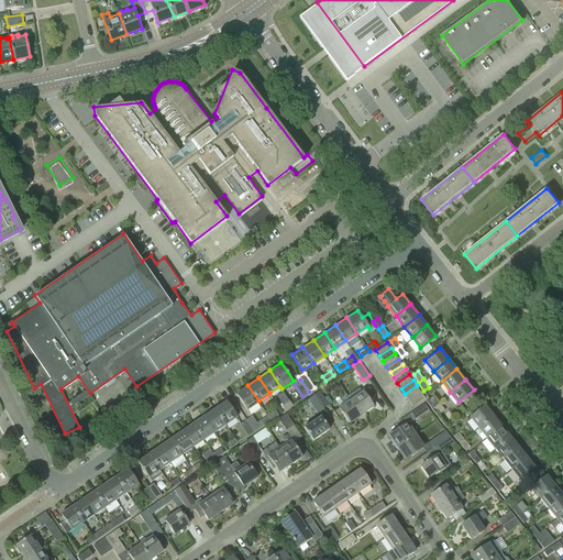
[(258,401),(247,385),(236,393),(247,408),(258,401)]
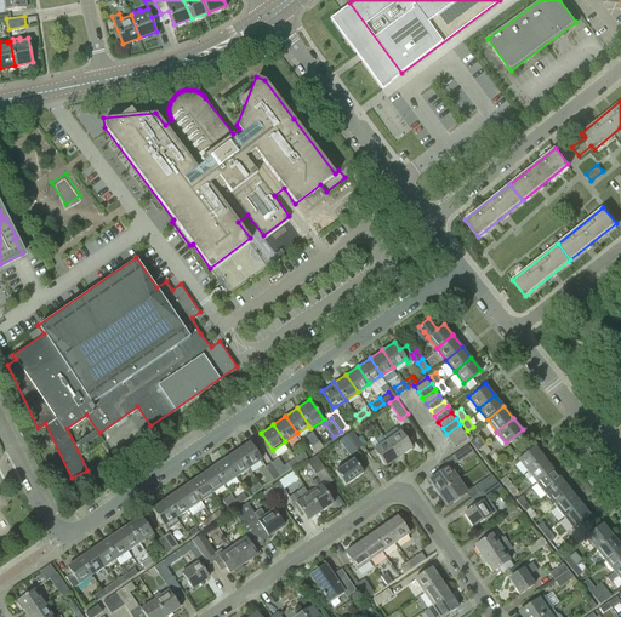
[(405,426),(386,438),(398,456),(411,446),(406,440),(414,435),(408,424),(405,426)]
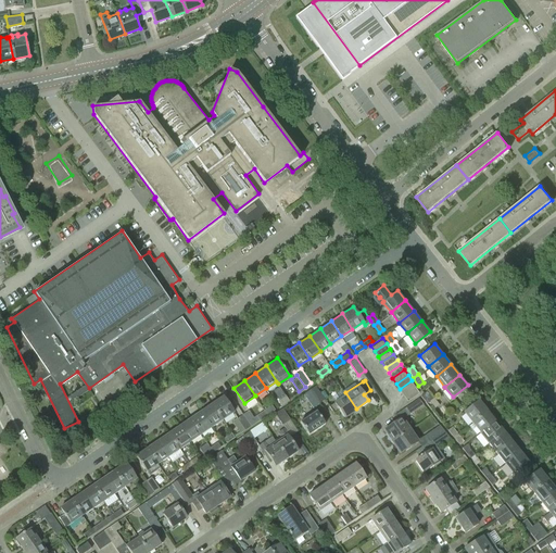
[(412,380),(400,389),(404,393),(415,386),(412,380)]
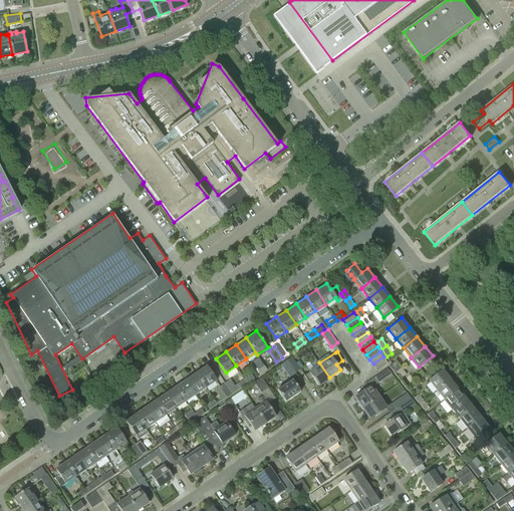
[(285,358),(294,371),(300,367),(291,354),(285,358)]
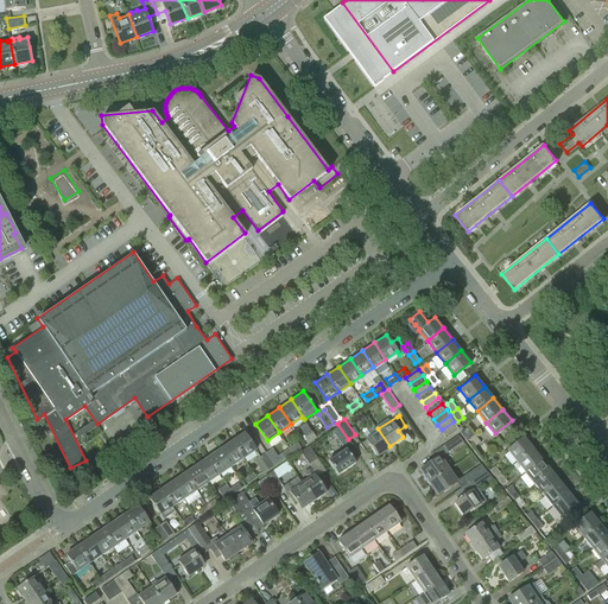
[(305,434),(312,430),(305,420),(298,425),(305,434)]
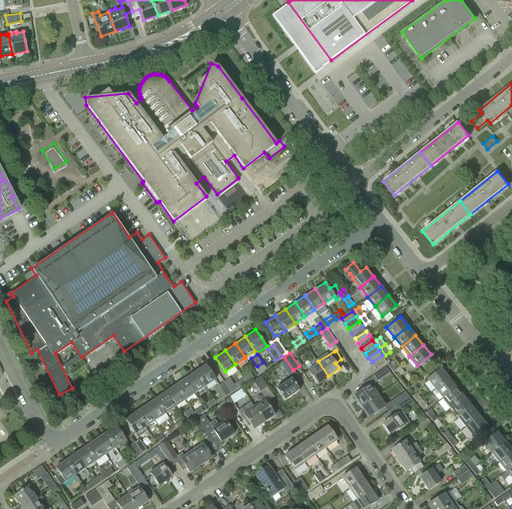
[(386,360),(382,355),(372,362),(375,368),(386,360)]
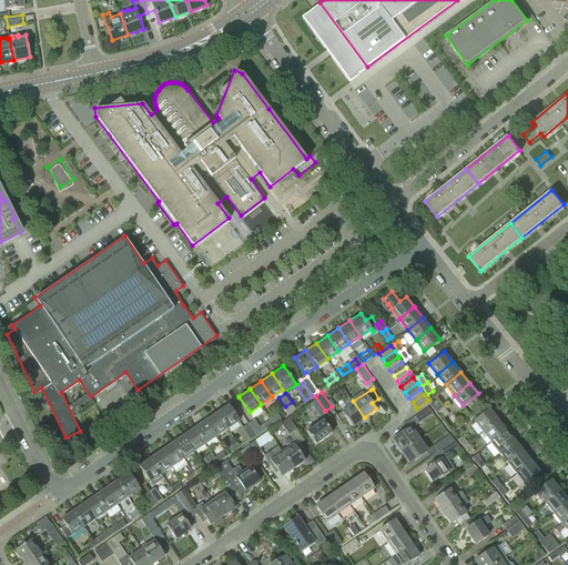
[(325,411),(315,396),(310,401),(318,414),(325,411)]
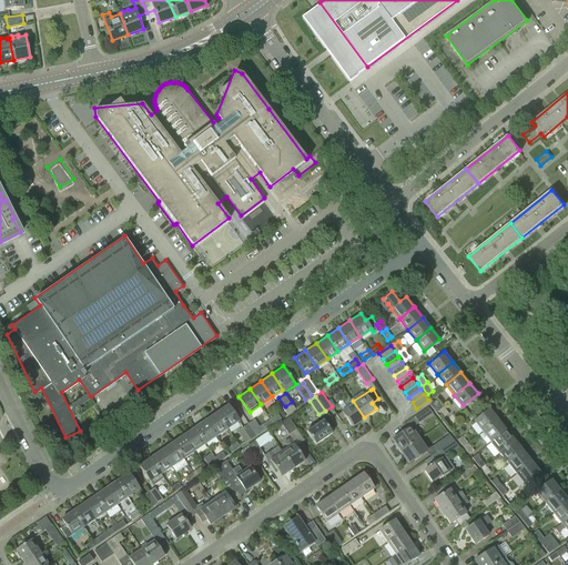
[(435,411),(443,404),(437,396),(432,401),(429,403),(435,411)]
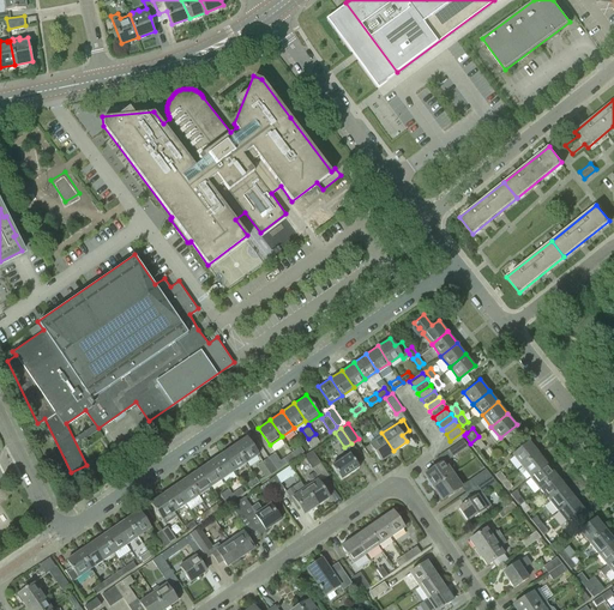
[(393,451),(381,433),(363,446),(369,454),(374,450),(380,459),(393,451)]
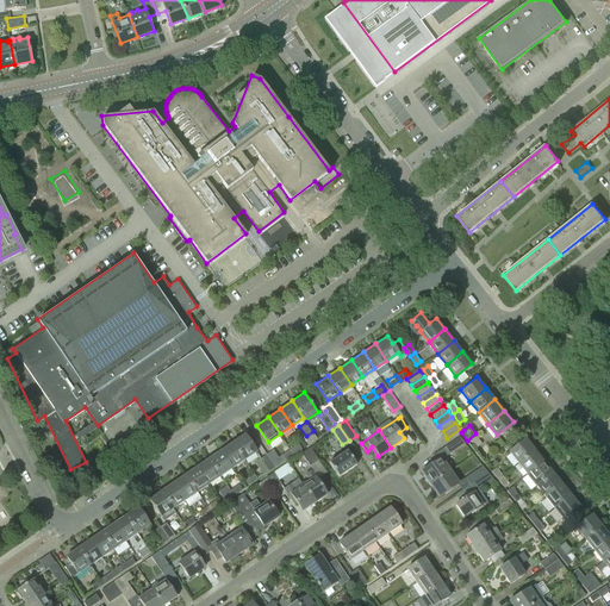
[(309,443),(317,437),(313,431),(304,437),(309,443)]
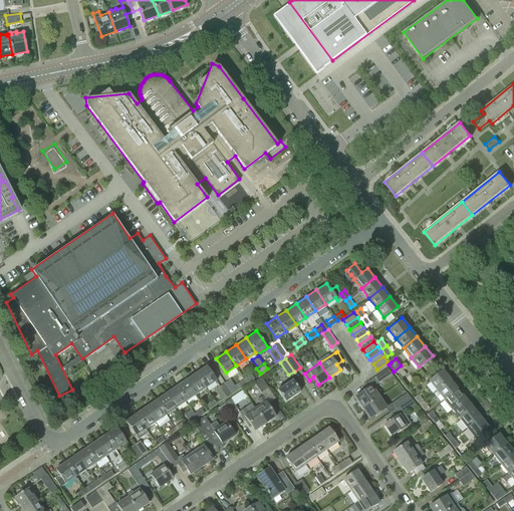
[(196,371),(205,387),(216,379),(206,364),(196,371)]
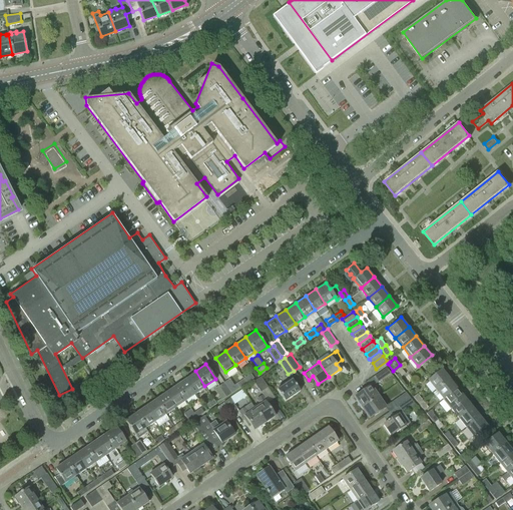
[(400,365),(393,371),(398,377),(405,372),(400,365)]
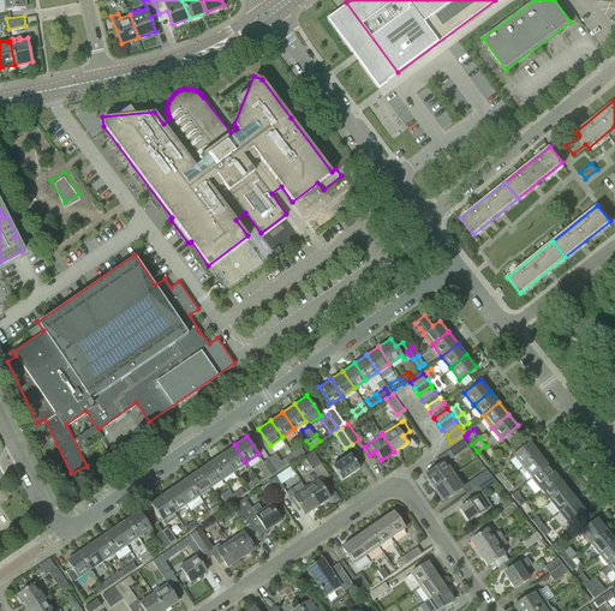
[(469,445),(463,438),(448,449),(453,456),(469,445)]
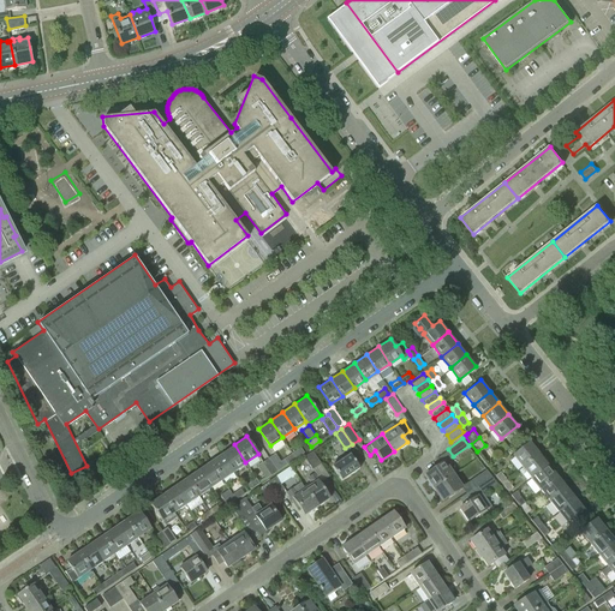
[(521,465),(538,451),(530,441),(513,454),(521,465)]
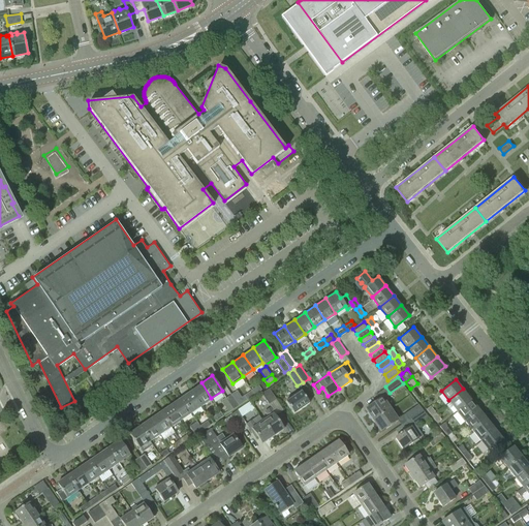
[(211,398),(201,382),(191,390),(201,404),(211,398)]
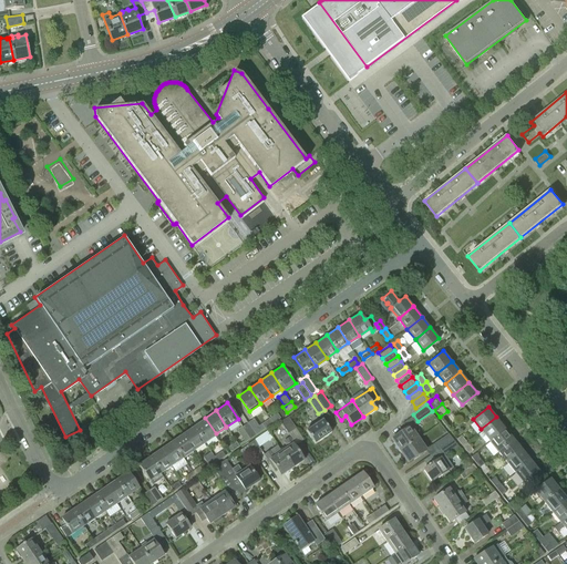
[(277,411),(269,417),(272,421),(280,416),(277,411)]
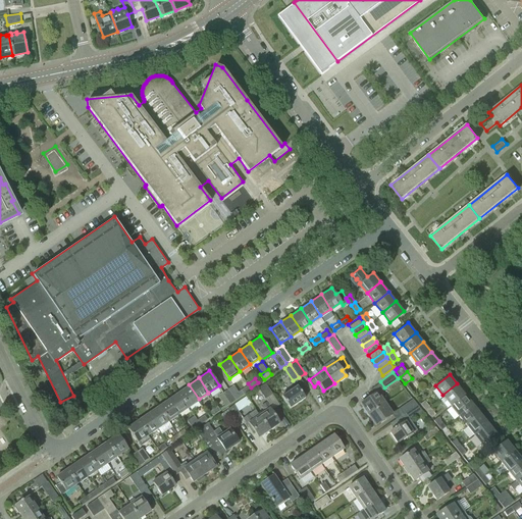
[(265,381),(258,386),(265,397),(271,393),(272,392),(265,381)]
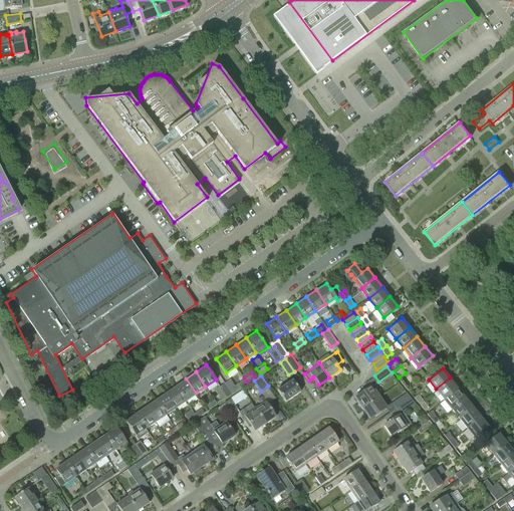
[(369,378),(373,385),(378,381),(374,375),(369,378)]
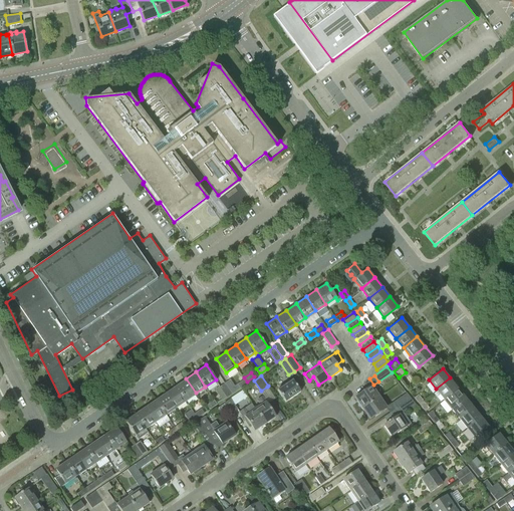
[(237,389),(234,384),(230,377),(225,380),(232,392),(237,389)]
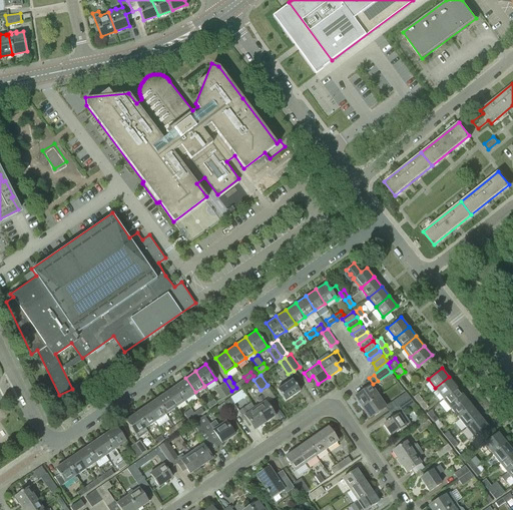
[(243,377),(233,383),(236,388),(246,381),(243,377)]
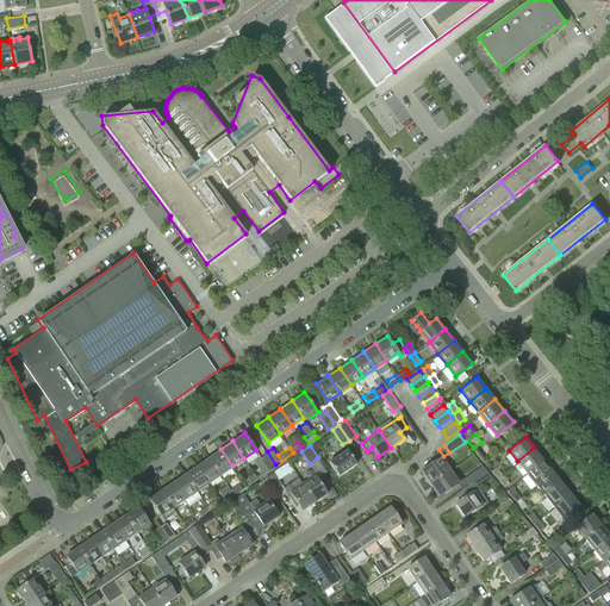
[(338,475),(356,462),(347,448),(329,461),(338,475)]
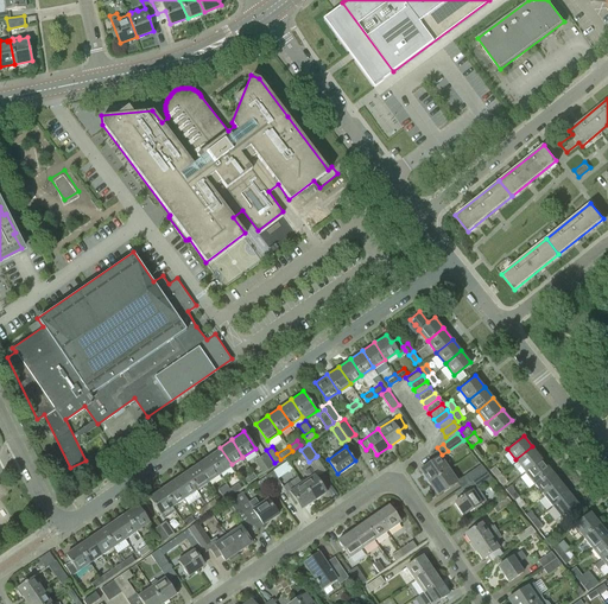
[(532,446),(515,459),(525,471),(542,458),(532,446)]
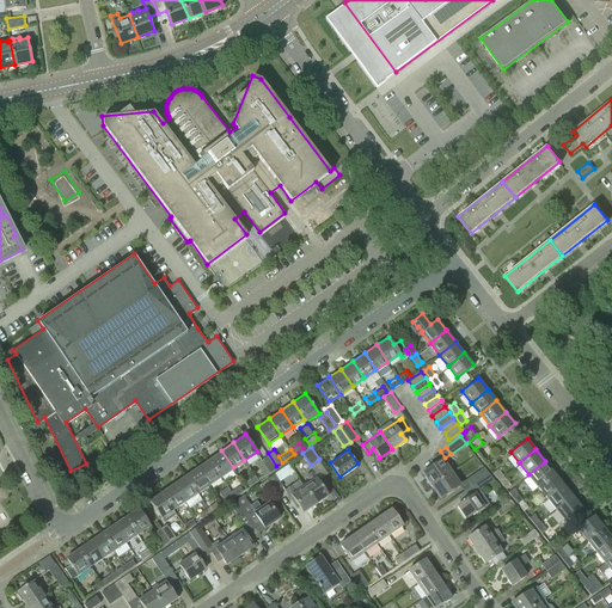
[(221,450),(209,459),(221,476),(233,467),(221,450)]
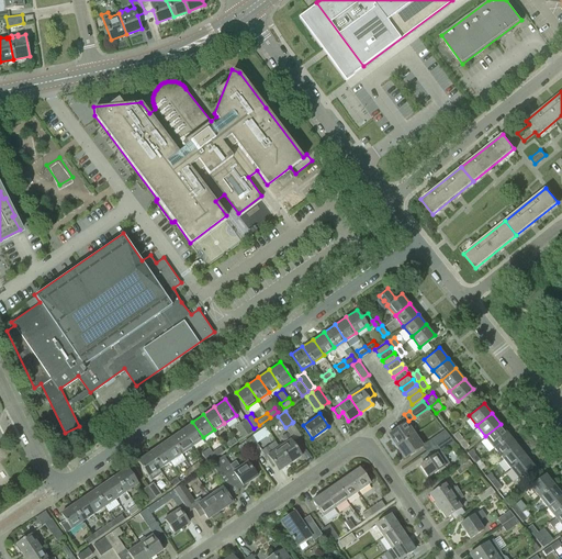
[(239,422),(247,433),(254,428),(246,416),(239,421),(239,422)]
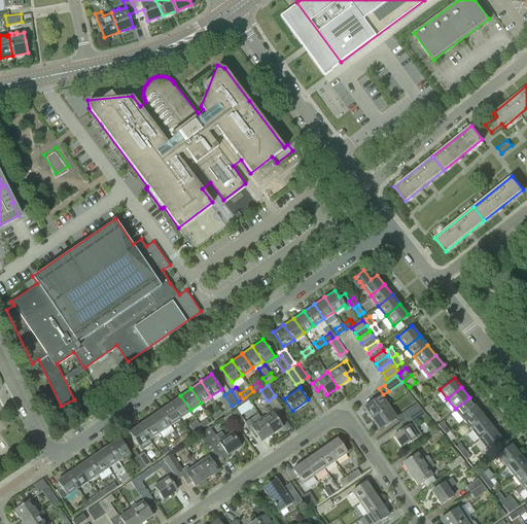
[(371,417),(388,406),(381,394),(363,406),(371,417)]
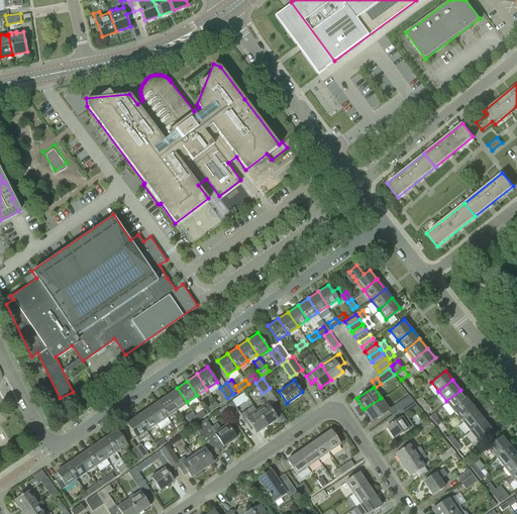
[(187,402),(177,388),(167,395),(177,409),(187,402)]
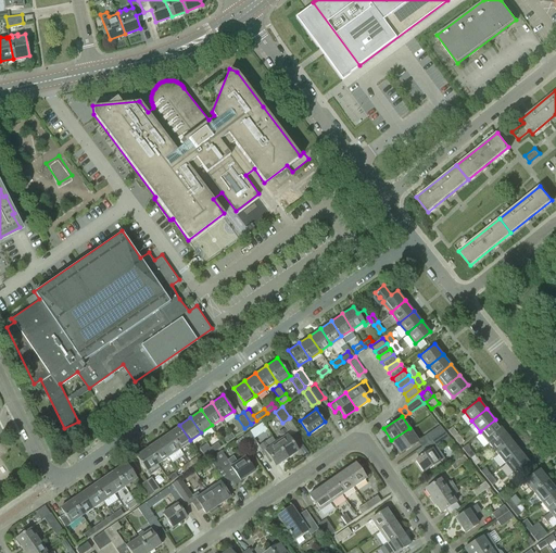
[(495,419),(480,431),(488,441),(503,429),(495,419)]
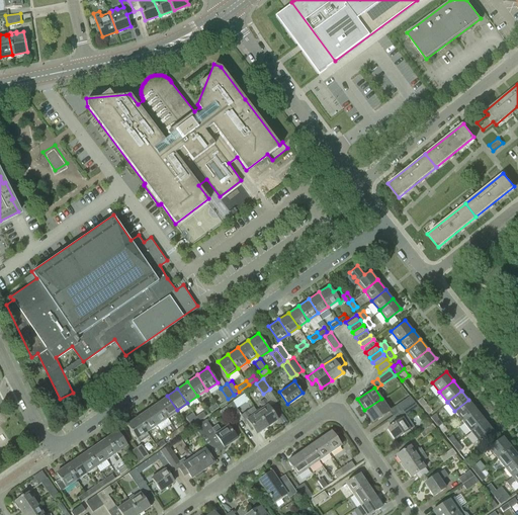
[(401,409),(414,400),(410,394),(397,403),(401,409)]
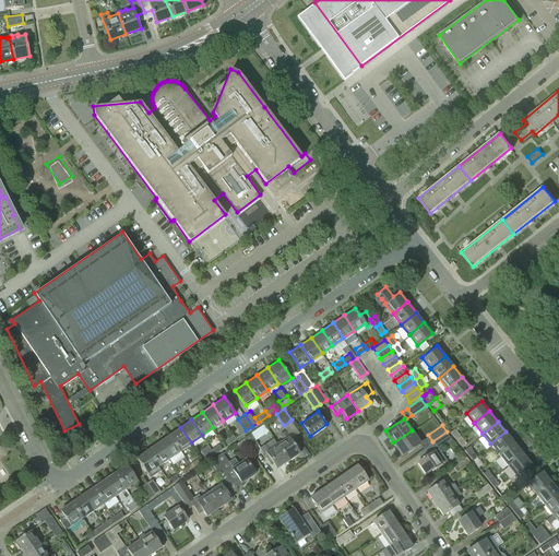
[(180,427),(169,434),(180,450),(191,442),(180,427)]
